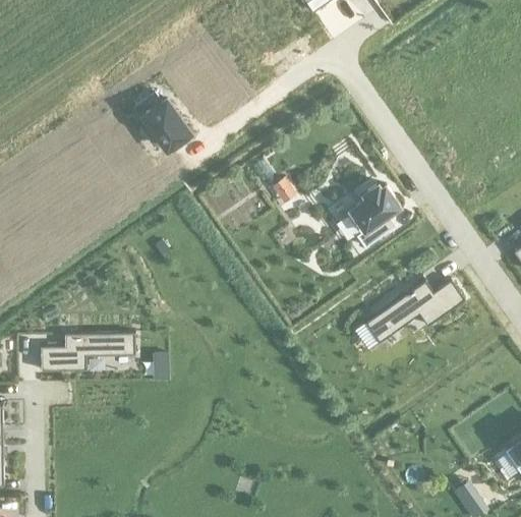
[(313,14),(334,1),(333,0),(312,0),(306,5),(313,14)]
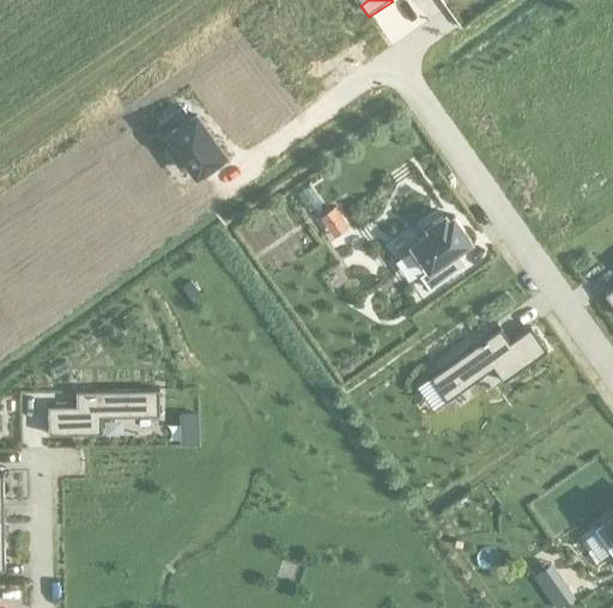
[(281,25),(274,13),(262,22),(269,34),(281,25)]
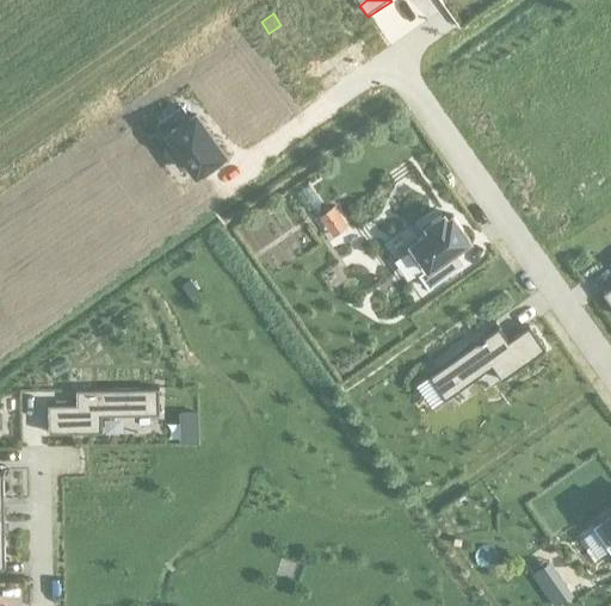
[(567,22),(555,25),(560,39),(572,35),(567,22)]
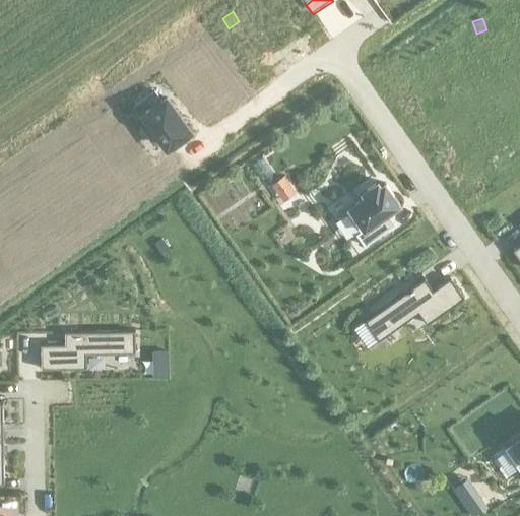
[(420,53),(415,47),(408,51),(413,58),(420,53)]
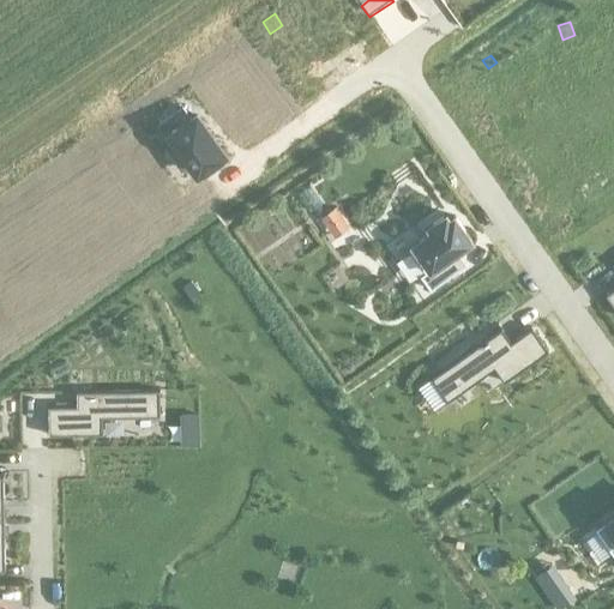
[(182,110),(158,127),(168,142),(172,139),(199,176),(226,157),(198,119),(192,122),(182,110)]
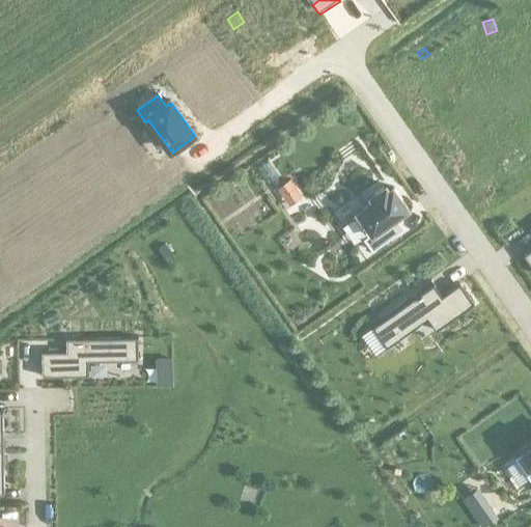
[(306,146),(299,151),(305,161),(313,156),(306,146)]
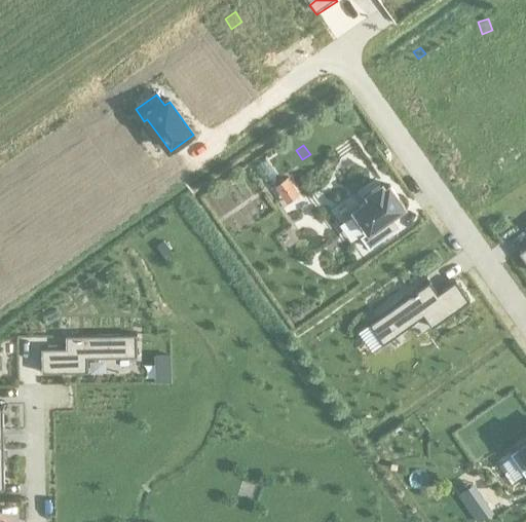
[(369,252),(391,235),(383,224),(405,210),(389,188),(385,191),(383,187),(368,197),(371,201),(350,216),(365,236),(361,238),(369,252)]
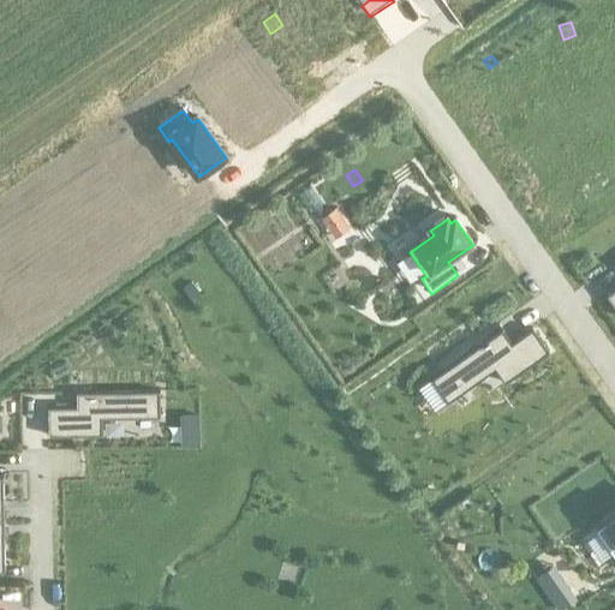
[(191,286),(184,292),(192,304),(201,298),(191,286)]
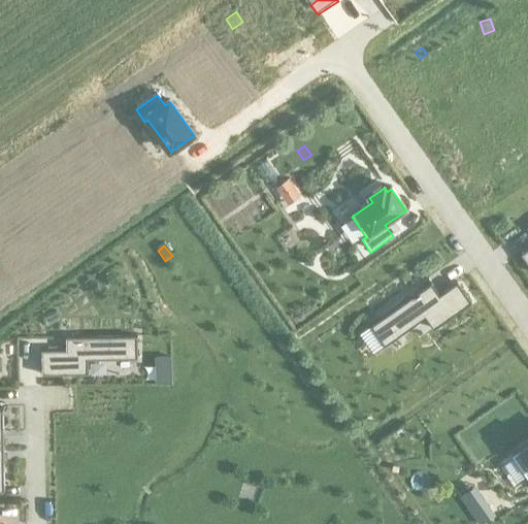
[(370,328),(385,349),(425,320),(434,331),(471,304),(458,285),(439,297),(431,285),(370,328)]
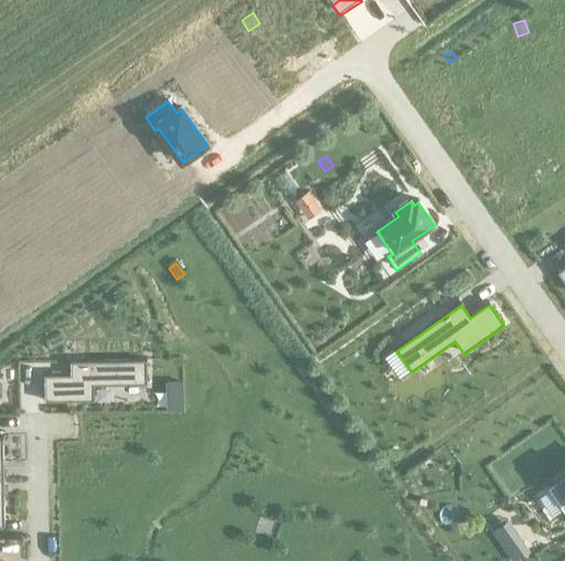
[(44,378),(45,404),(95,403),(95,388),(148,387),(147,362),(71,363),(71,377),(44,378)]
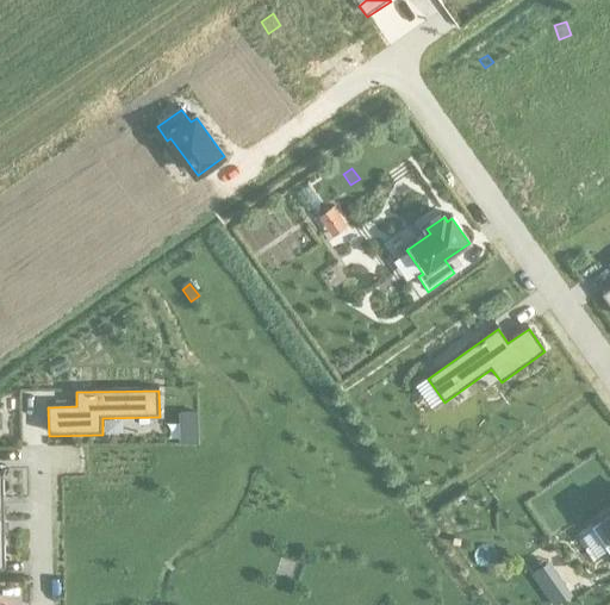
[(199,415),(181,415),(181,426),(199,426),(199,415)]
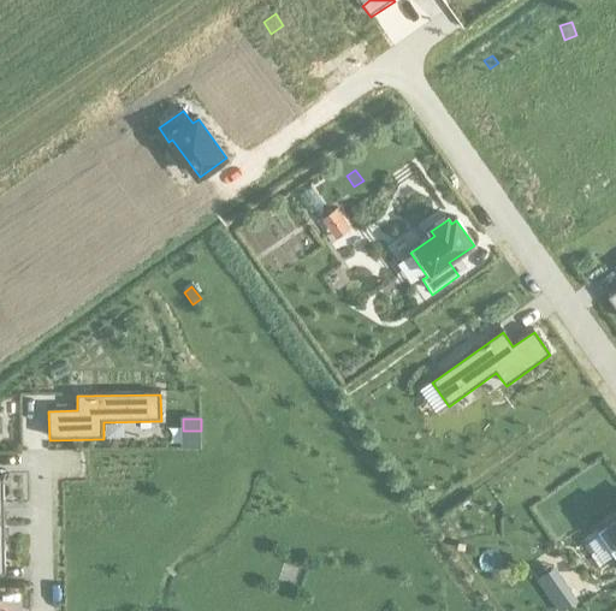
[(615,521),(598,534),(615,561),(615,521)]
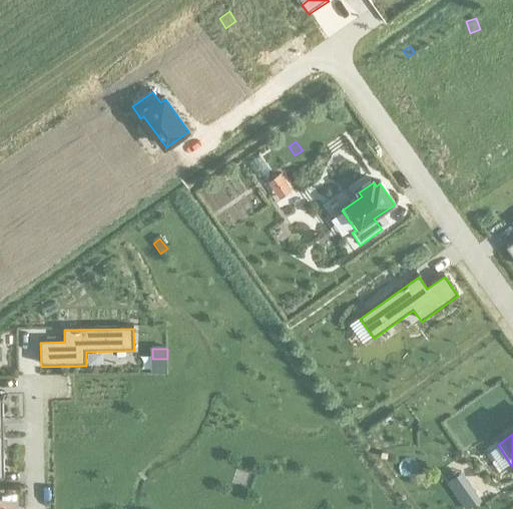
[(448,485),(465,508),(474,508),(481,503),(461,476),(448,485)]
